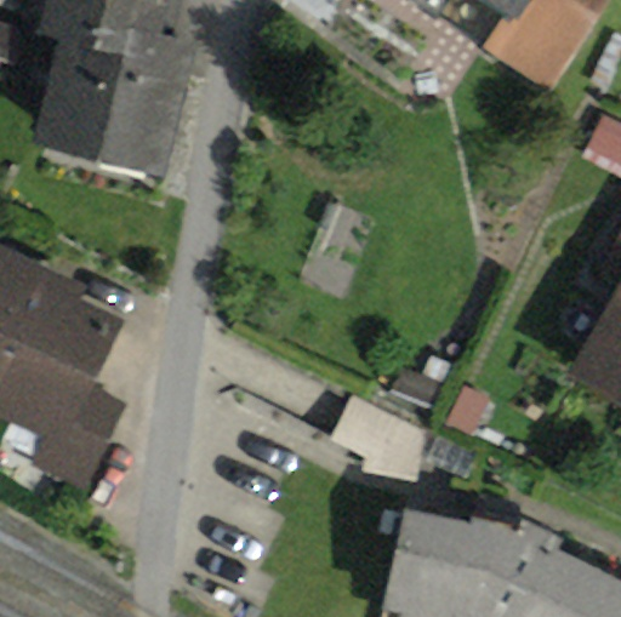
[(45,0),(38,33),(62,38),(35,144),(166,176),(199,40),(176,35),(184,0),(45,0)]
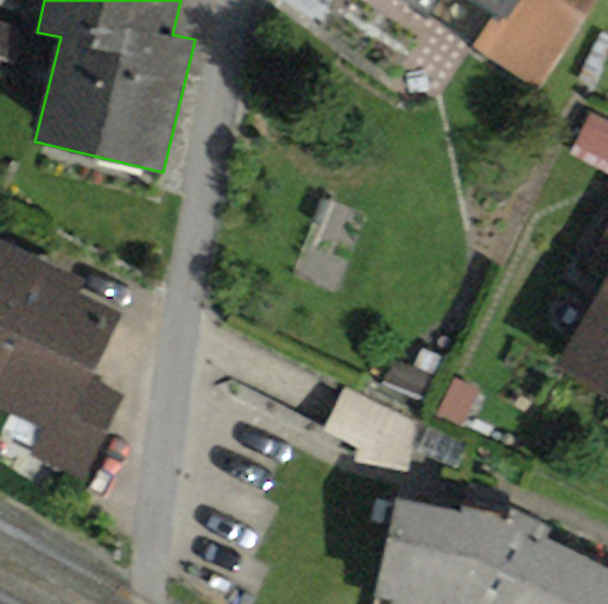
[(396,0),(539,91),(597,0),(396,0)]
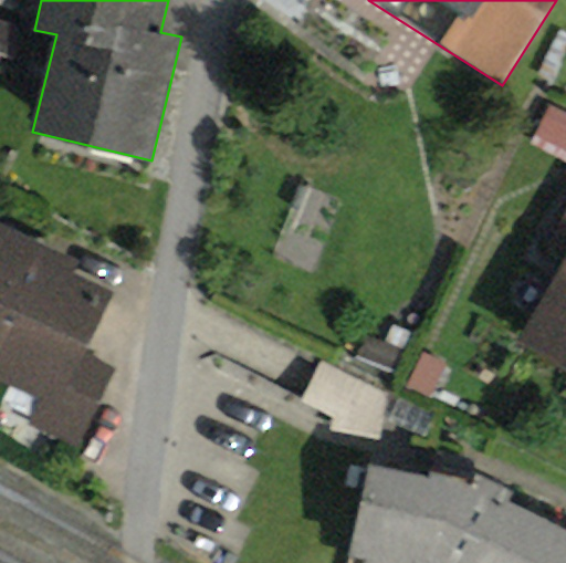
[(565,108),(549,102),(531,143),(565,159),(565,108)]
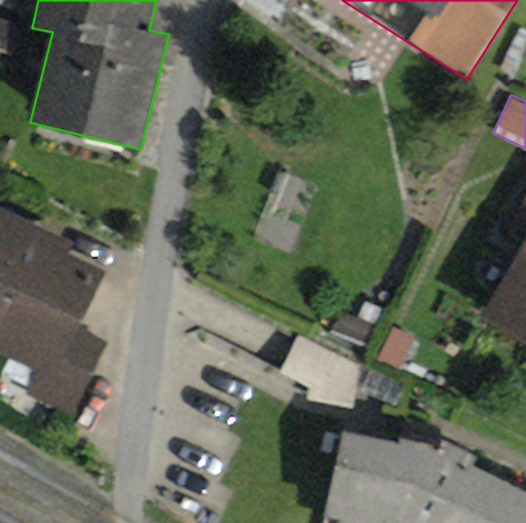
[(525,194),(508,227),(525,237),(525,240),(483,320),(525,342),(525,194)]
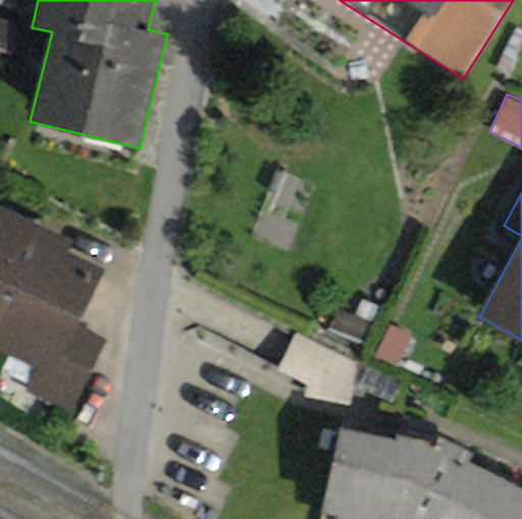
[(0,351),(38,368),(27,392),(72,413),(108,339),(81,325),(107,270),(68,252),(73,241),(0,206),(0,351)]
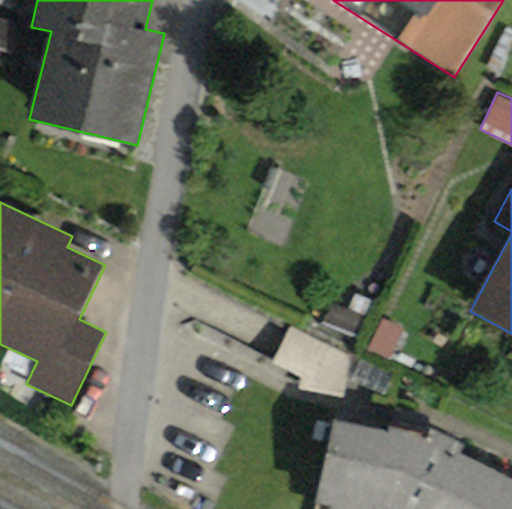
[(347,308),(332,301),(320,327),(354,342),(374,299),(355,291),(347,308)]
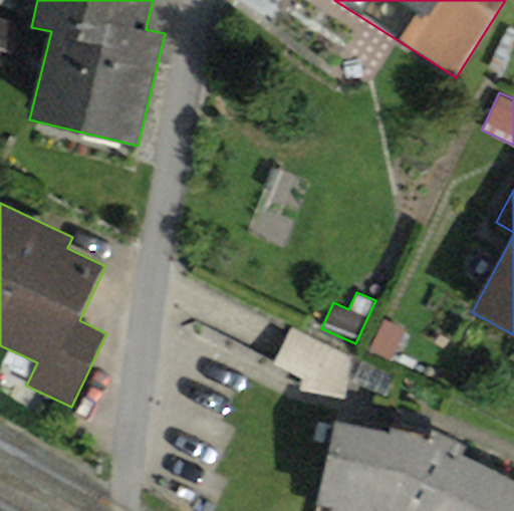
[(407,328),(384,318),(370,350),(394,360),(407,328)]
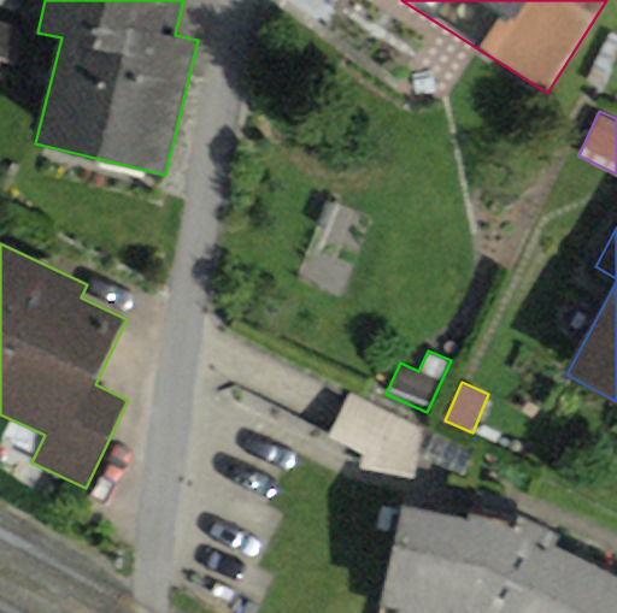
[(468,522),(401,506),(377,612),(616,612),(616,577),(556,548),(560,537),(519,517),(515,525),(469,513),(468,522)]
